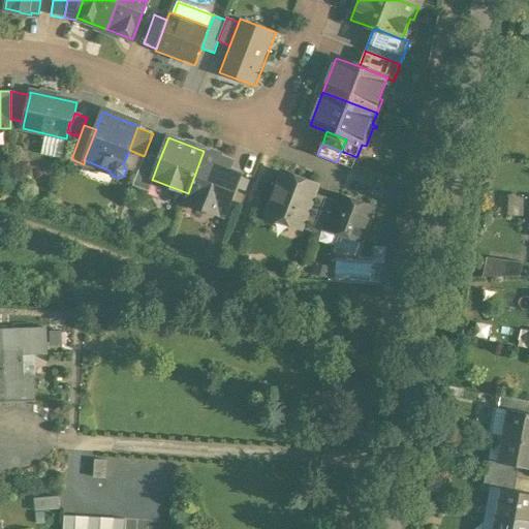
[(188,193),(185,201),(212,212),(228,170),(231,162),(204,151),(188,193)]
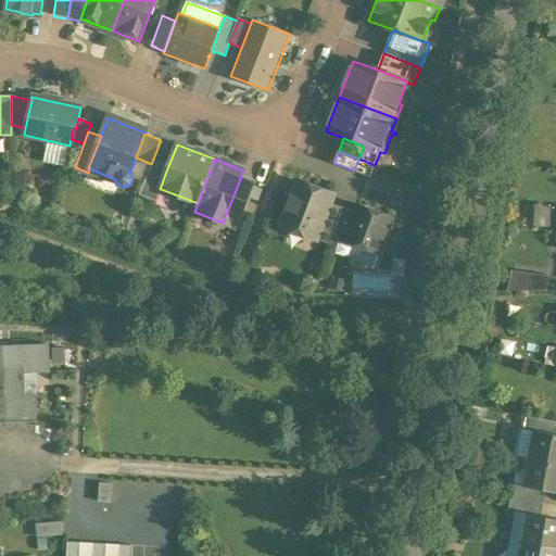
[(375,165),(358,159),(354,171),(369,176),(370,177),(375,165)]
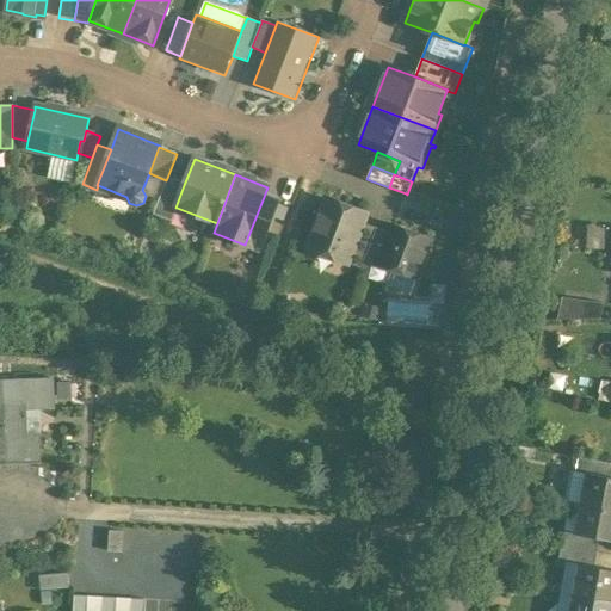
[(184,185),(167,178),(166,180),(153,215),(172,222),(177,208),(176,208),(184,185)]
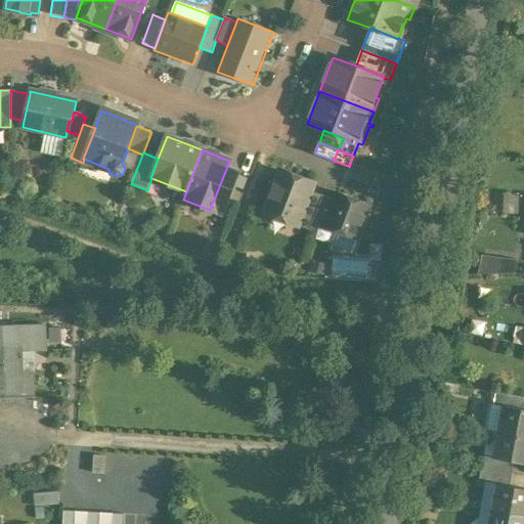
[(226,169),(210,210),(222,214),(237,173),(226,169)]
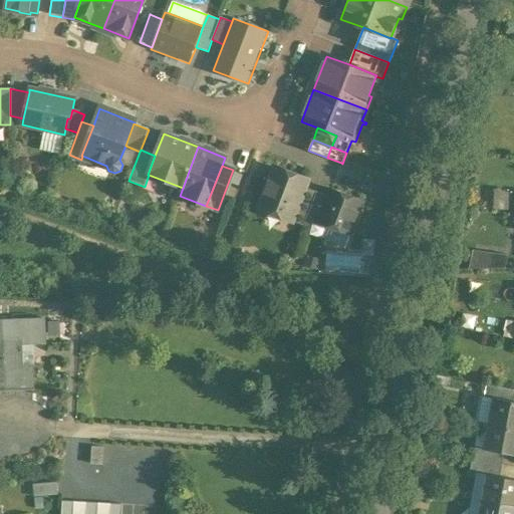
[(308,181),(274,168),(259,209),(292,222),(305,188),(308,181)]
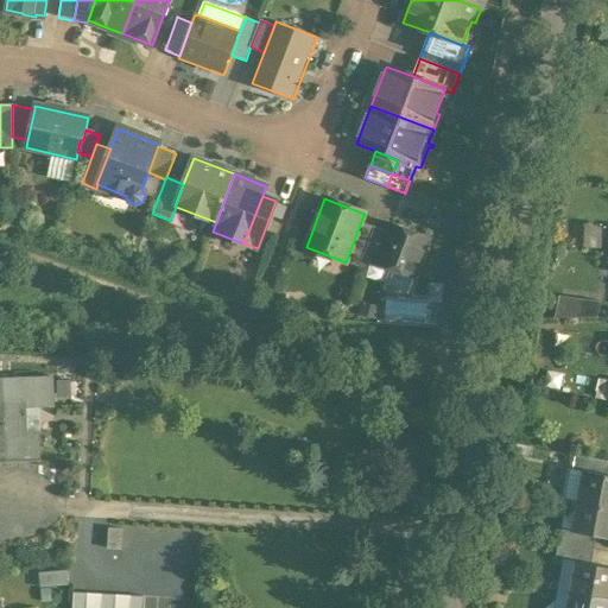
[(361,222),(346,263),(360,267),(362,259),(375,227),(361,222)]
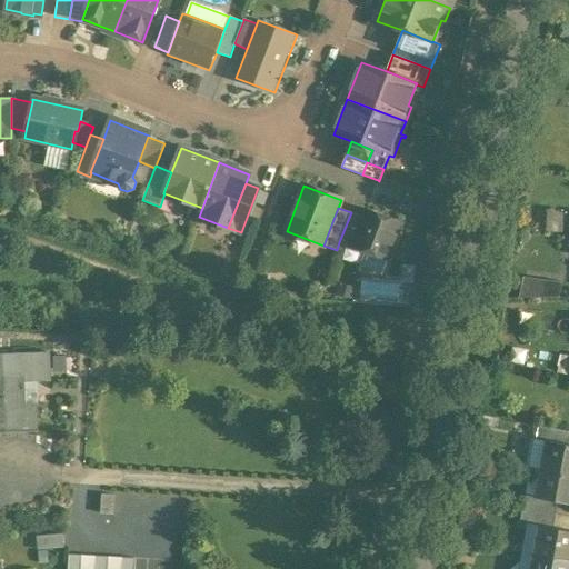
[(402,222),(367,209),(363,217),(352,247),(388,260),(402,222)]
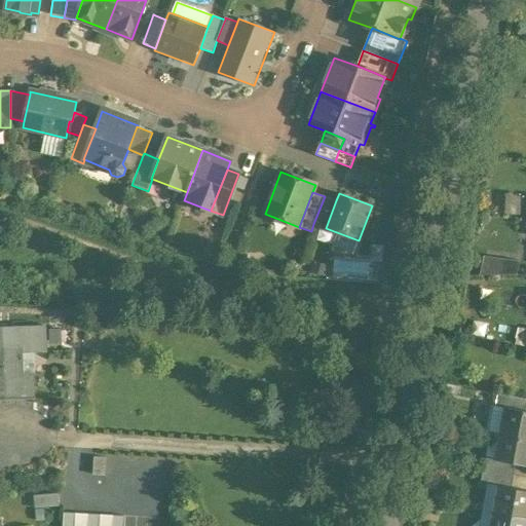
[(336,200),(325,196),(313,224),(326,228),(336,200)]
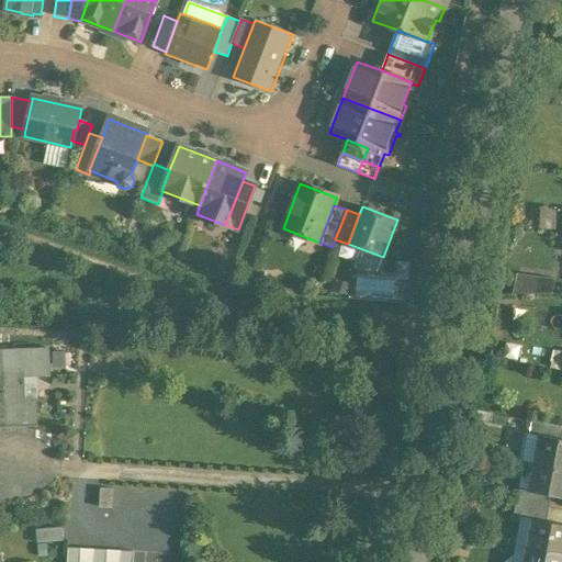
[(559,280),(519,274),(516,294),(557,294),(559,280)]
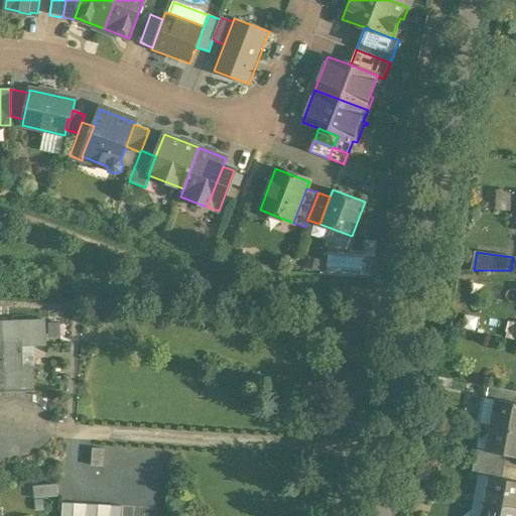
[(44,319),(0,321),(0,391),(30,390),(33,391),(32,346),(45,346),(44,319)]
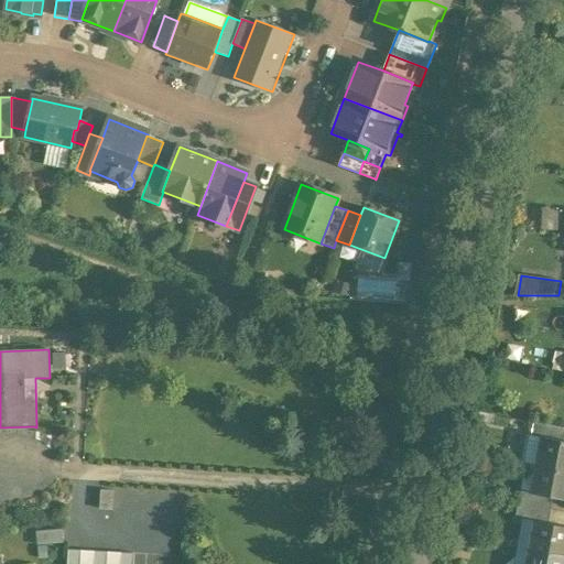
[(563,437),(563,427),(533,423),(530,436),(542,438),(542,437),(563,442),(563,437)]
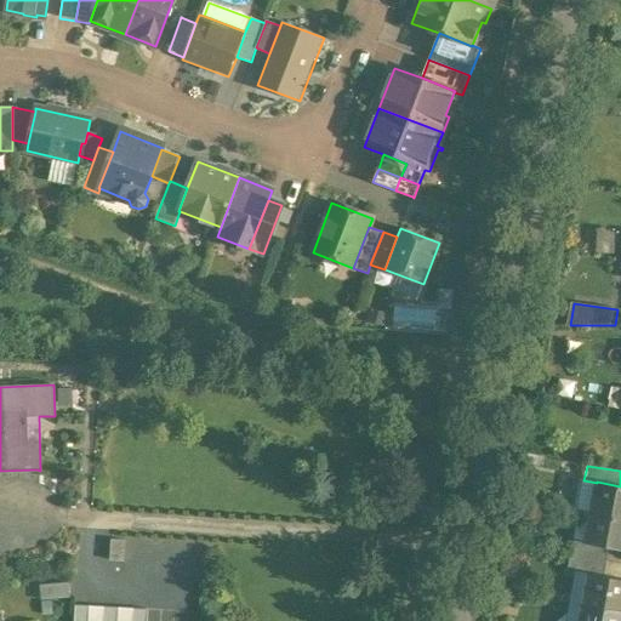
[(620,485),(620,486),(597,482),(597,483),(591,512),(620,518),(620,485)]
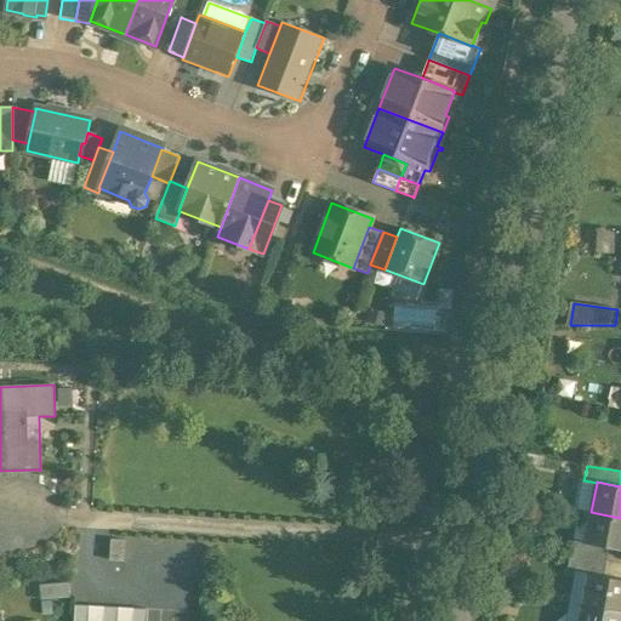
[(620,518),(591,512),(586,542),(585,543),(609,548),(620,550),(620,518)]
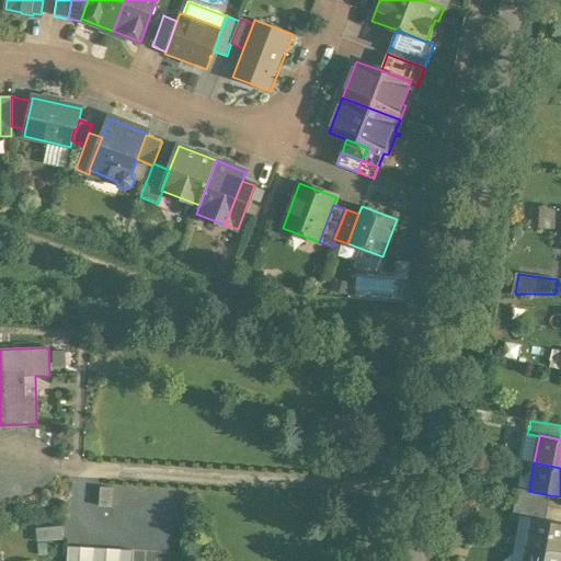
[(550,495),(528,491),(529,490),(518,488),(515,502),(548,508),(550,495)]
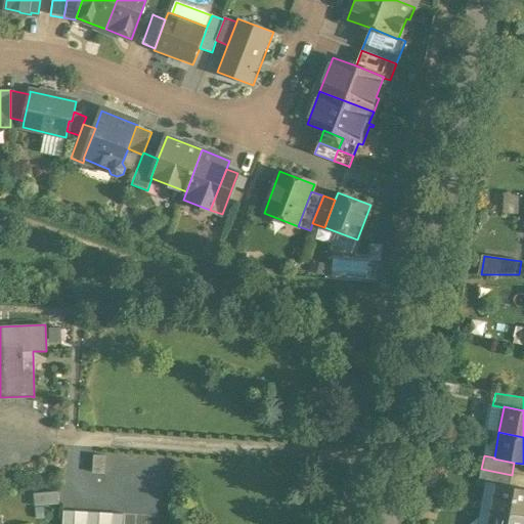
[(512,475),(481,469),(479,482),(486,483),(497,485),(497,484),(510,486),(512,475)]
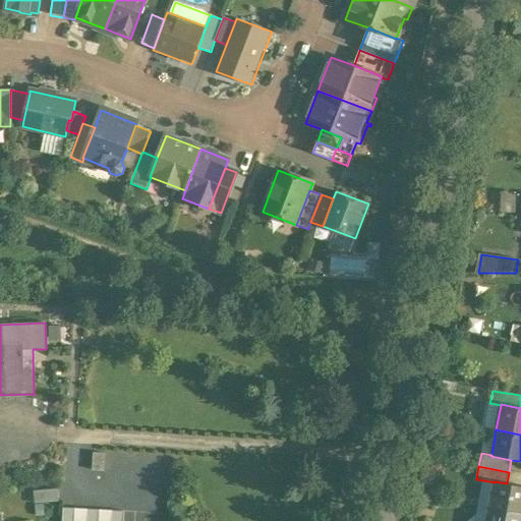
[(483,480),(479,507),(489,509),(489,508),(495,482),(483,480)]
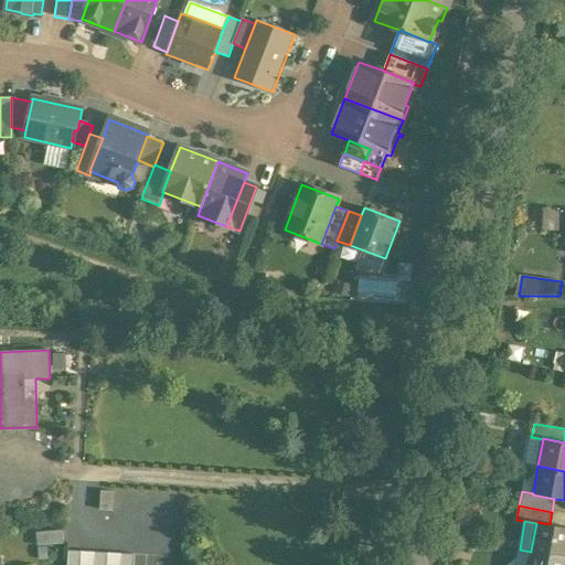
[(564,528),(550,524),(536,522),(536,523),(531,551),(564,556),(564,528)]
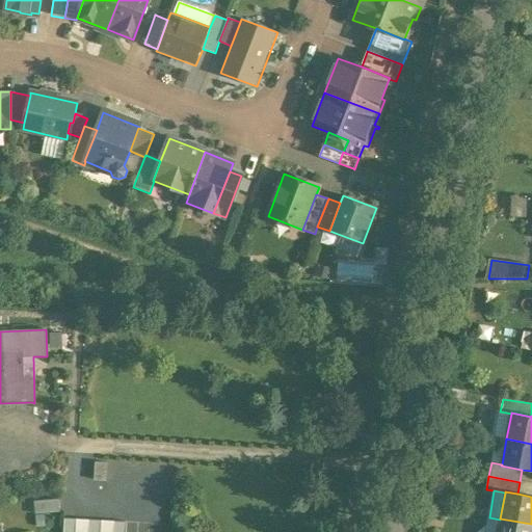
[(59,499),(35,501),(36,513),(60,511),(59,499)]
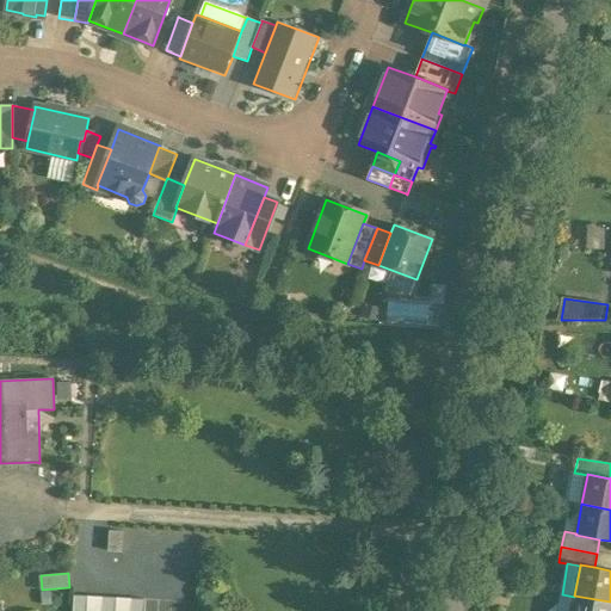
[(562,594),(559,610),(571,610),(574,597),(562,594)]
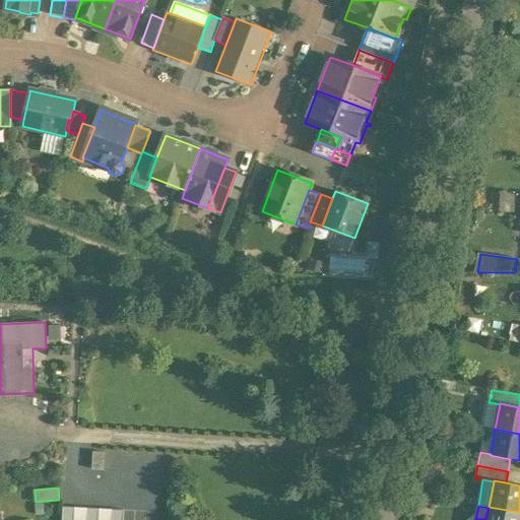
[(74,519),(75,507),(63,507),(62,519),(74,519)]
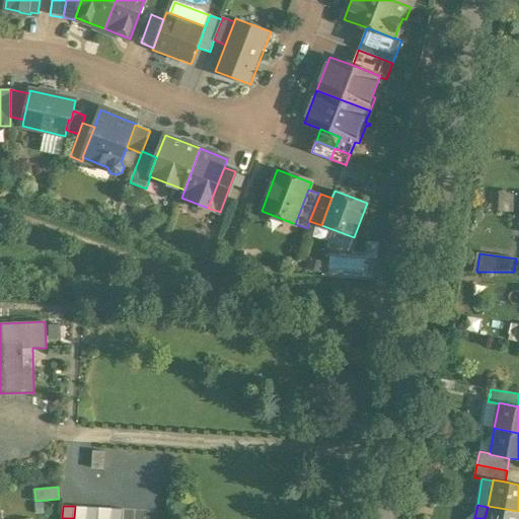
[(86,518),(87,507),(75,506),(74,518),(86,518)]
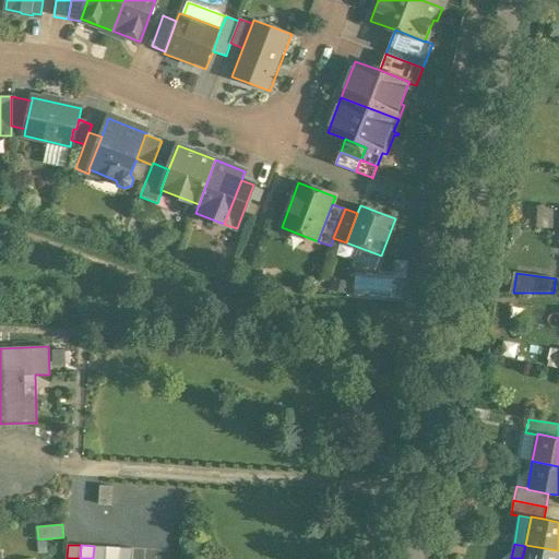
[(558,558),(558,550),(525,545),(525,546),(522,558),(558,558)]
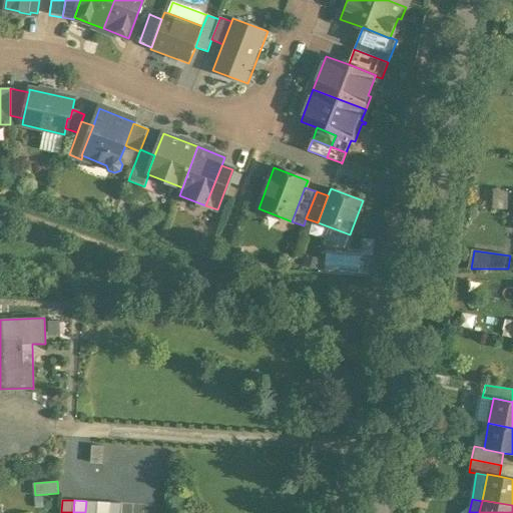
[(97,512),(98,502),(86,501),(85,512),(97,512)]
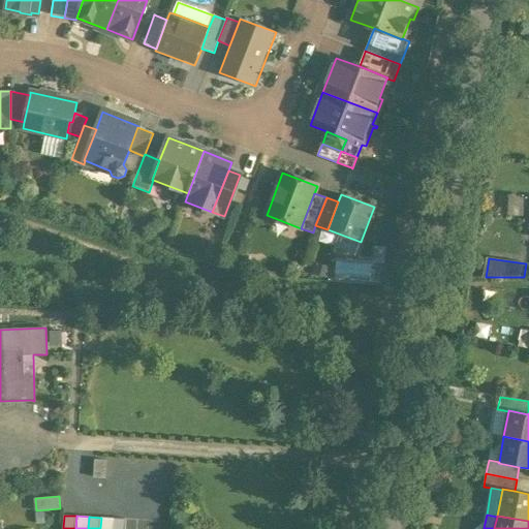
[(113,528),(114,519),(101,518),(100,528),(113,528)]
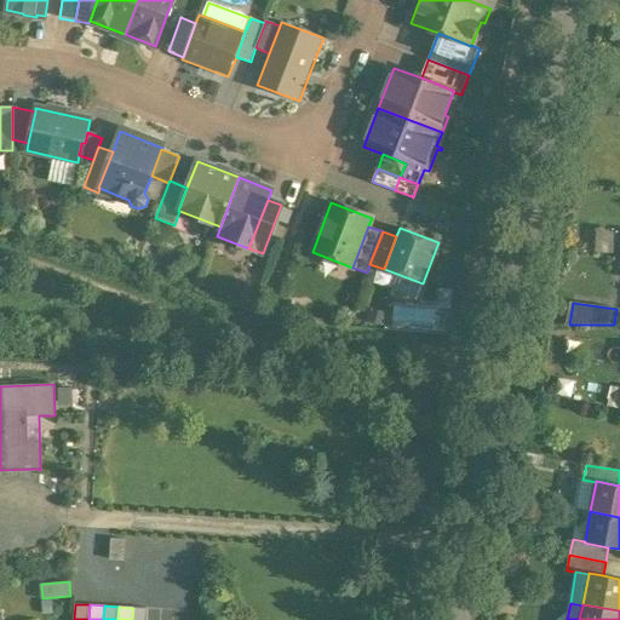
[(147,619),(148,608),(133,608),(132,619),(147,619)]
